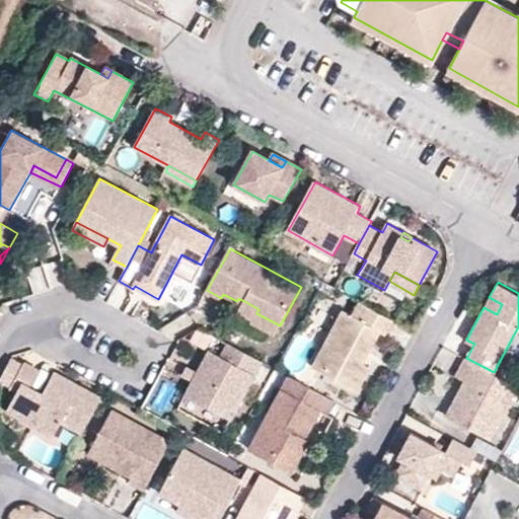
[(502,304),(489,297),(484,307),(497,314),(502,304)]
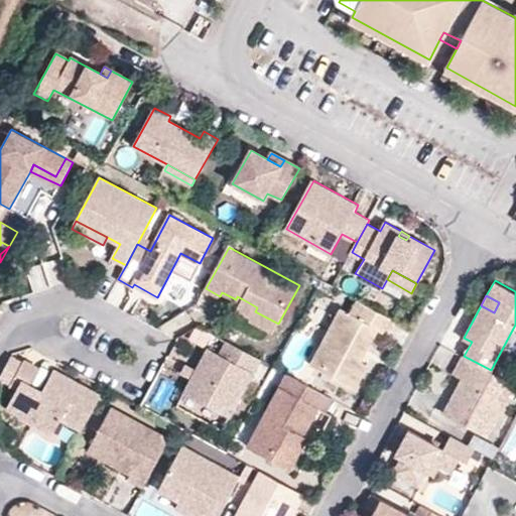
[(278,324),(255,311),(257,307),(243,299),(237,309),(252,317),(251,320),(273,333),(278,324)]
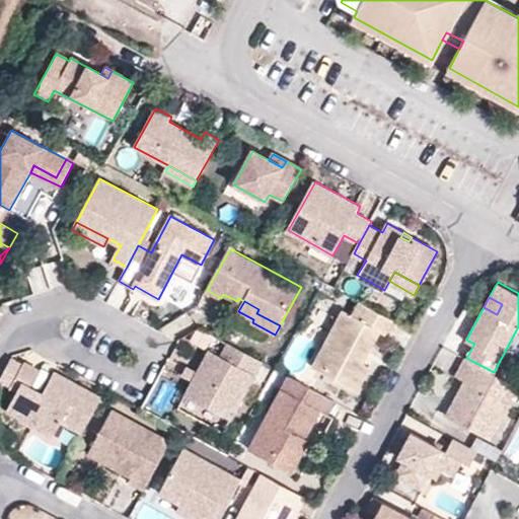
[(393,318),(361,301),(354,314),(345,309),(314,365),(351,385),(364,361),(381,329),(386,332),(393,318)]
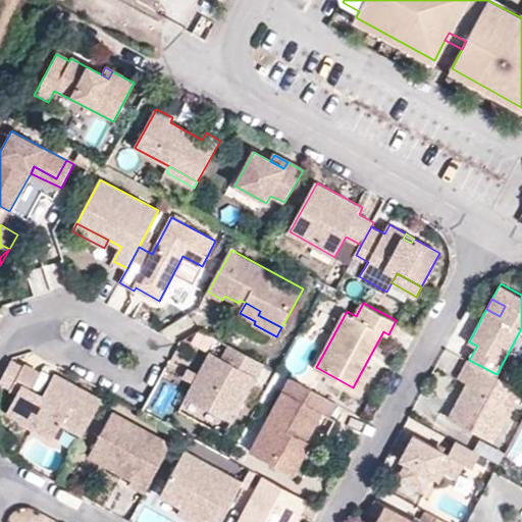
[(233,423),(265,364),(231,345),(223,358),(212,352),(199,375),(202,377),(199,382),(196,381),(187,398),(224,418),(233,423)]
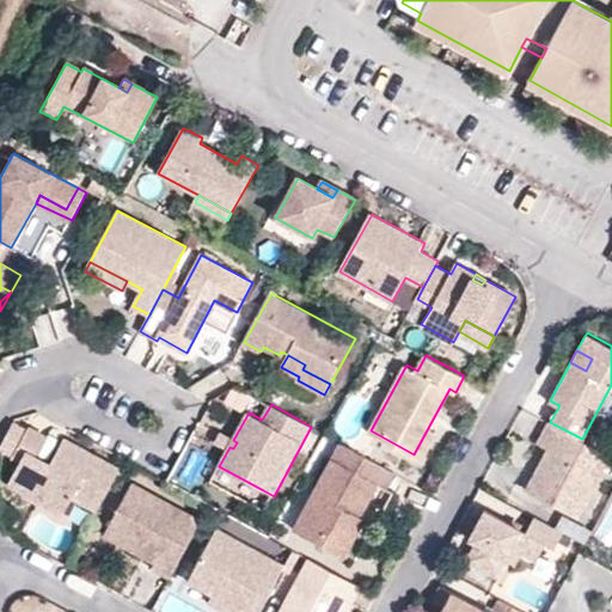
[(550,422),(538,442),(549,448),(527,489),(577,516),(600,473),(591,469),(600,450),(582,439),(550,422)]
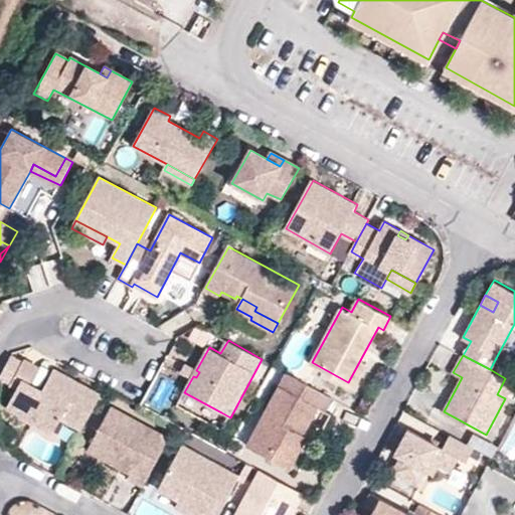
[(355,385),(368,361),(361,358),(348,382),(355,385)]
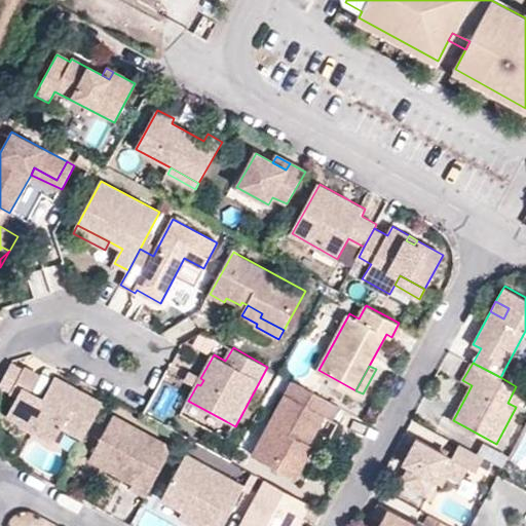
[(103,404),(62,382),(58,390),(48,391),(42,402),(30,395),(39,378),(24,370),(10,395),(17,398),(6,418),(36,435),(40,426),(58,437),(63,428),(83,441),(103,404)]
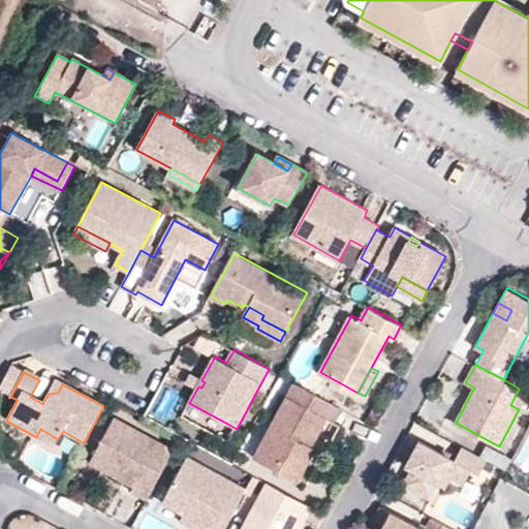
[(62,384),(55,380),(49,394),(58,393),(62,384)]
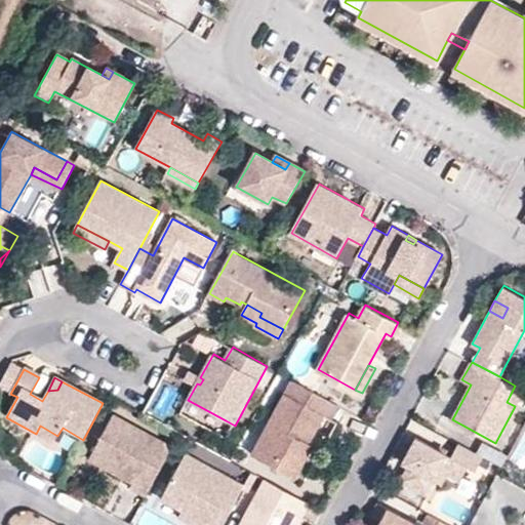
[(296,478),(314,444),(310,442),(324,414),(331,418),(338,404),(293,380),(253,454),(296,478)]
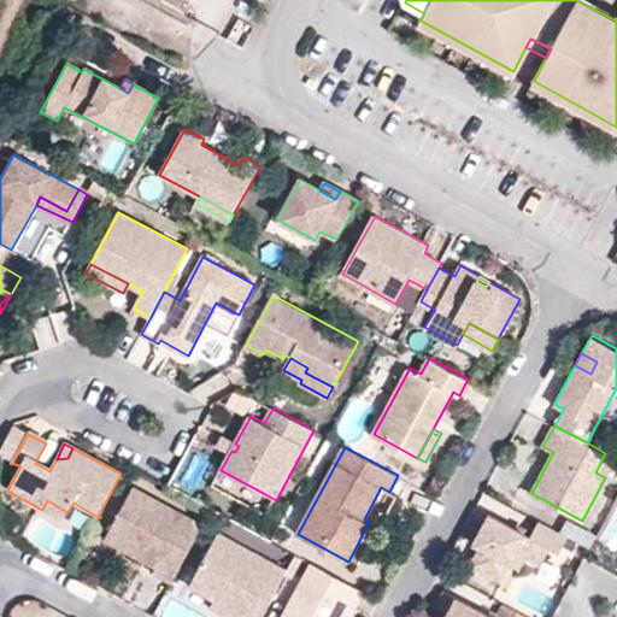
[(194,487),(207,458),(192,452),(178,481),(194,487)]
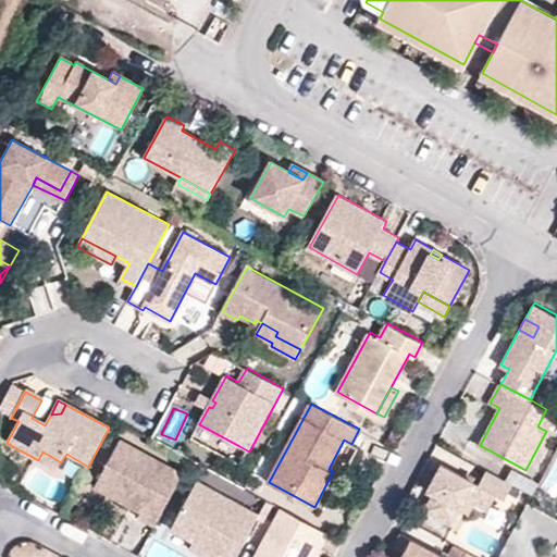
[(155,528),(184,474),(120,440),(97,481),(118,493),(114,499),(139,514),(137,518),(155,528)]
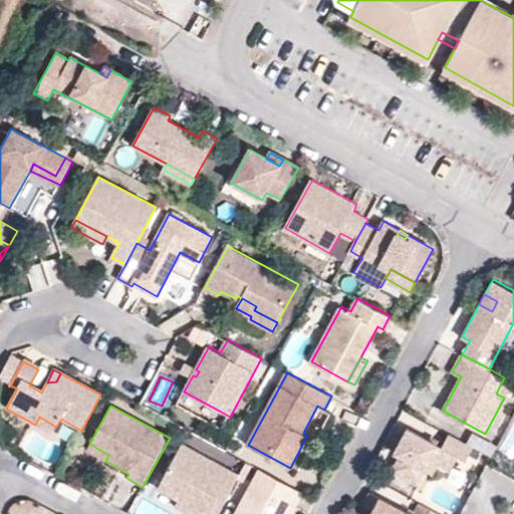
[(316,440),(330,413),(324,410),(317,406),(303,433),(307,435),(316,440)]
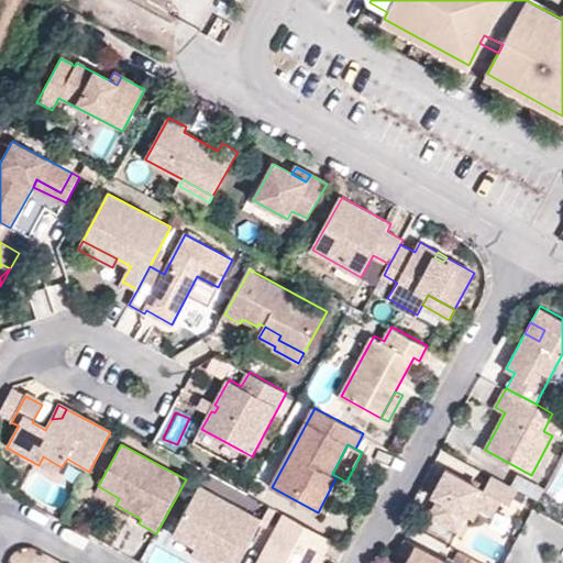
[(511,505),(519,489),(493,475),(485,489),(446,470),(432,497),(439,500),(430,517),(451,528),(457,516),(464,519),(466,515),(472,505),(481,510),(494,517),(503,500),(511,505)]
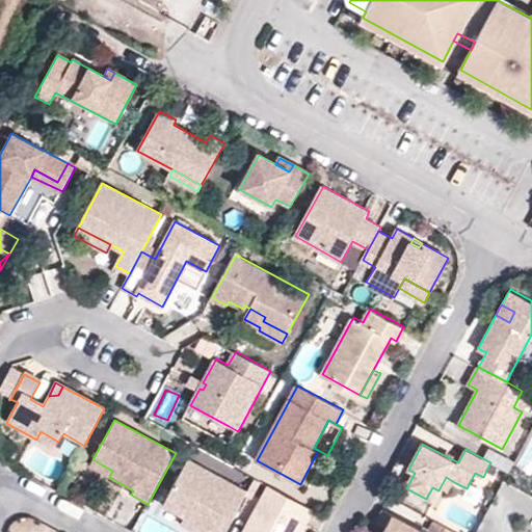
[(88,466),(109,477),(112,471),(92,459),(88,466)]
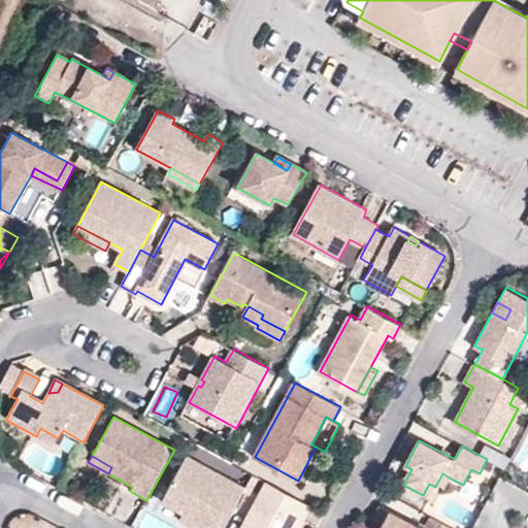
[(226,527),(248,489),(189,457),(164,502),(185,514),(207,526),(205,527),(226,527)]
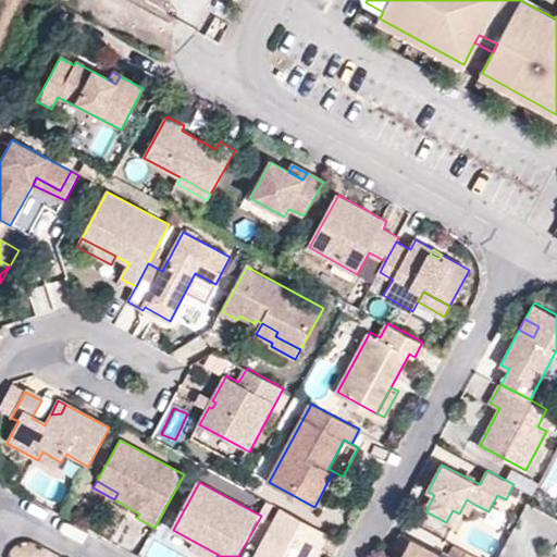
[(475,505),(467,499),(461,509),(471,515),(475,505)]
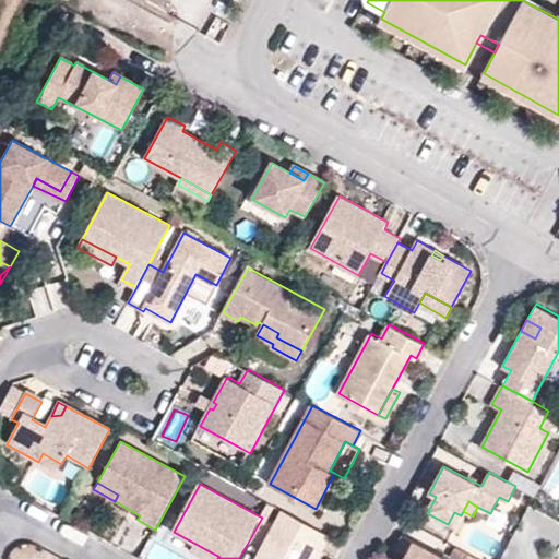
[(330,536),(284,511),(257,558),(310,558),(317,549),(321,551),(330,536)]
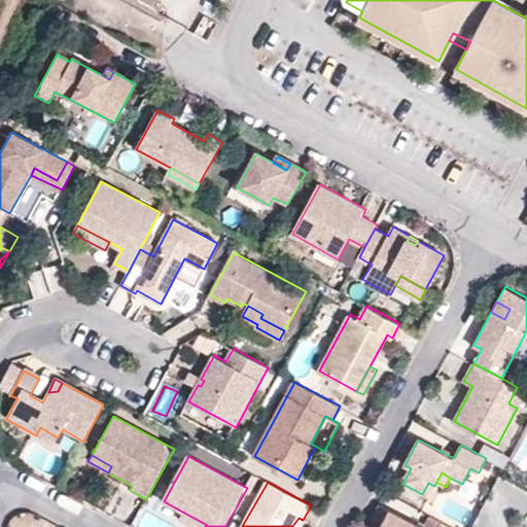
[(434,486),(428,483),(422,494),(428,497),(434,486)]
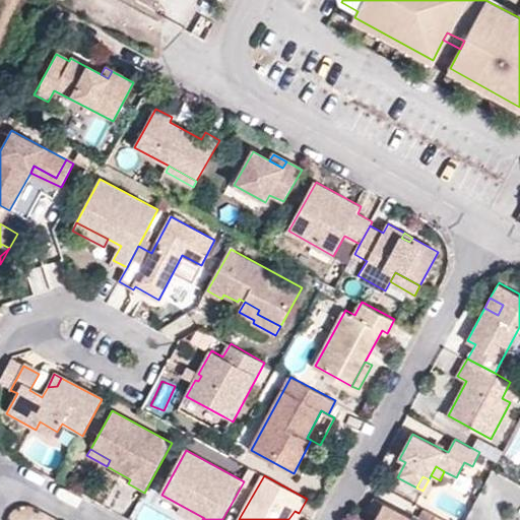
[(419,519),(413,519),(374,499),(368,512),(377,517),(375,519),(442,519),(425,511),(419,519)]
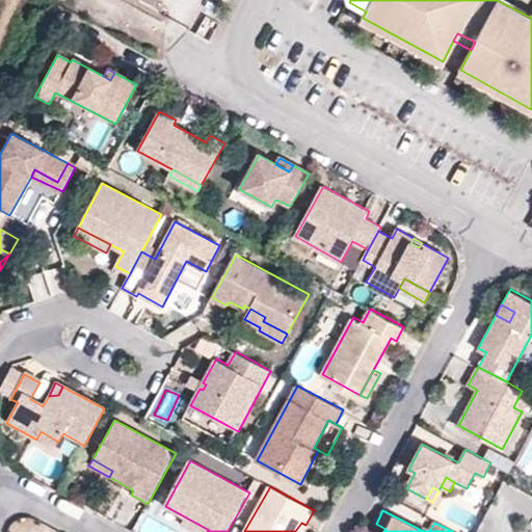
[(207,531),(209,530),(186,517),(183,525),(196,531),(207,531)]
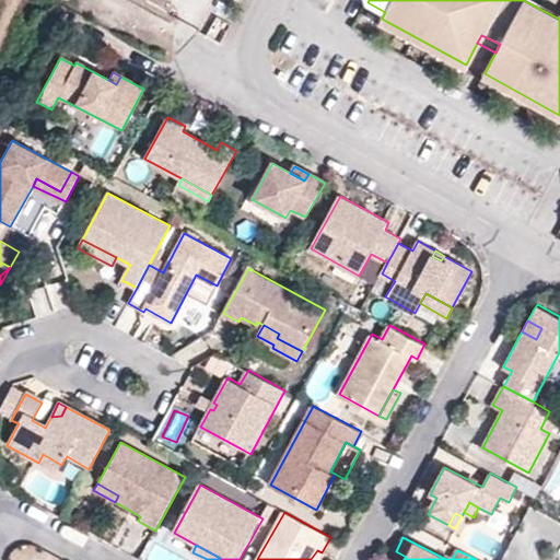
[(317,559),(322,552),(317,550),(311,559),(317,559)]
